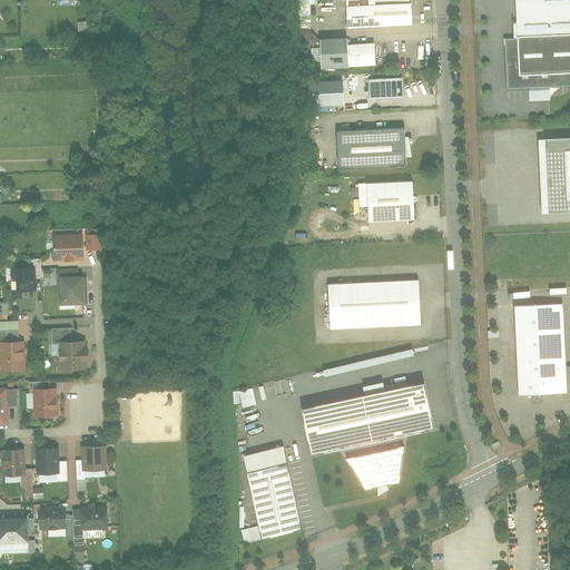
[(297,0),(297,25),(310,25),(310,0),(297,0)]
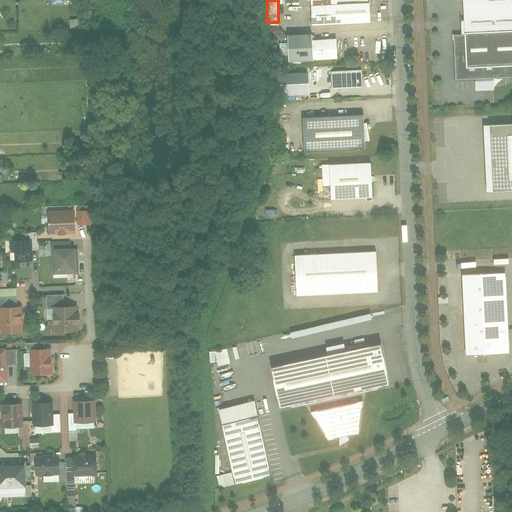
[(511,0),(461,0),(463,34),(453,34),(455,80),(511,77),(511,0)]
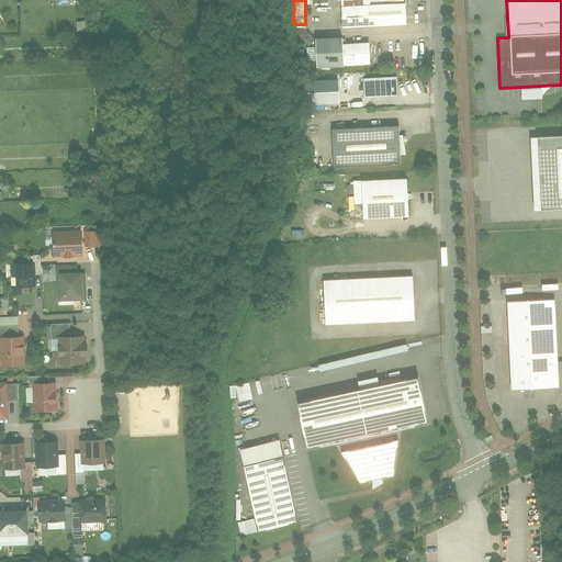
[(404,3),(341,7),(341,26),(405,24),(404,3)]
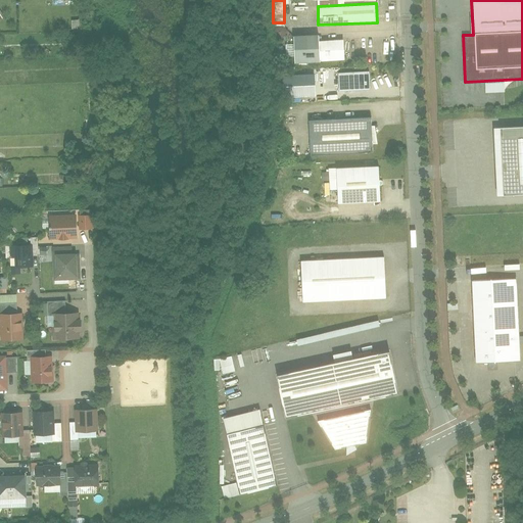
[(343,40),(318,41),(318,36),(293,37),(294,62),(319,61),(344,60),(343,40)]
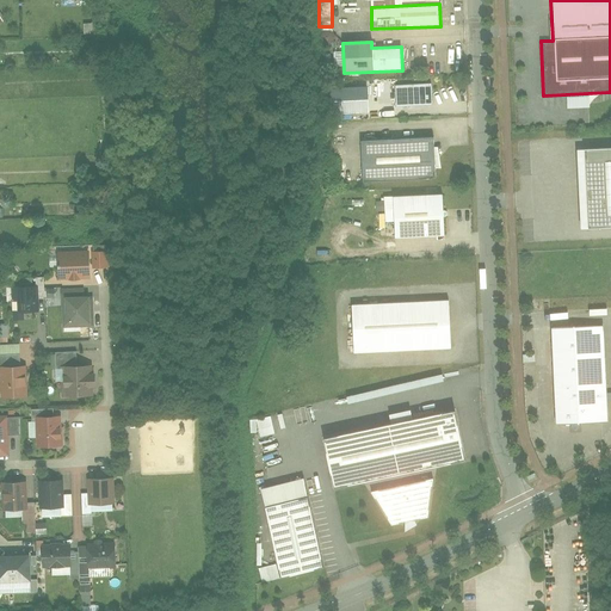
[(431,84),(396,86),(396,106),(431,105),(431,84)]
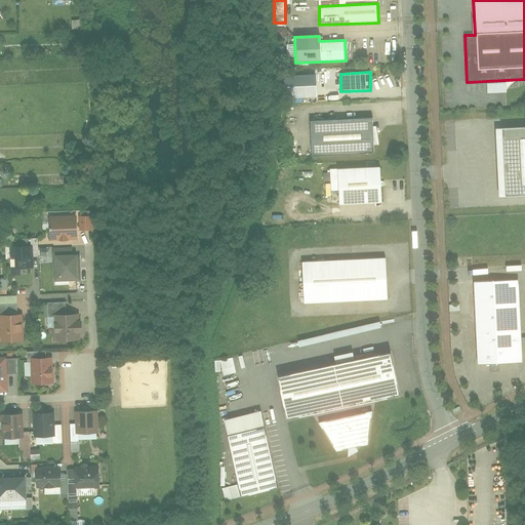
[(315,74),(282,76),(283,98),(316,96),(315,74)]
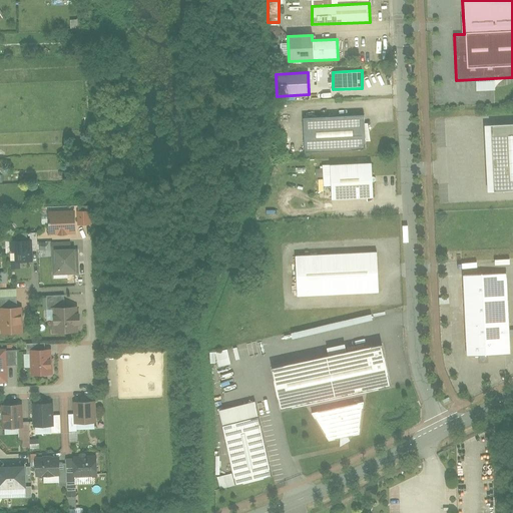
[(364,116),(305,118),(306,151),(365,149),(364,116)]
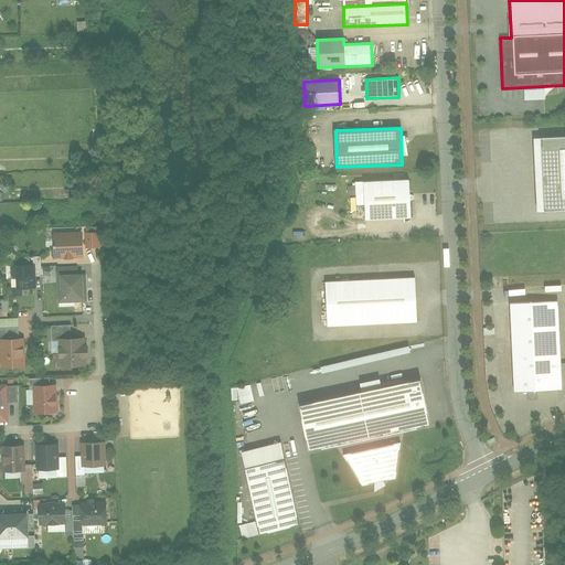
[(564,137),(532,139),(535,212),(564,210),(564,137)]
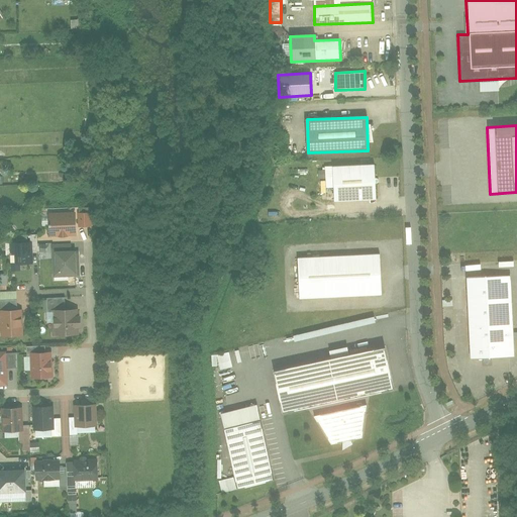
[(373,164),(324,166),(325,188),(332,188),(332,201),(375,200),(373,164)]
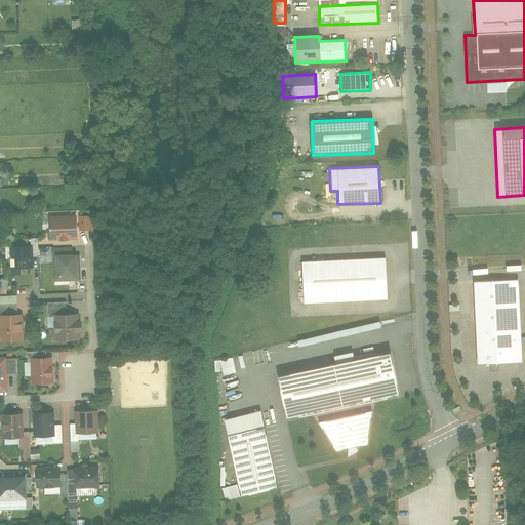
[(76,237),(75,221),(48,223),(49,238),(76,237)]
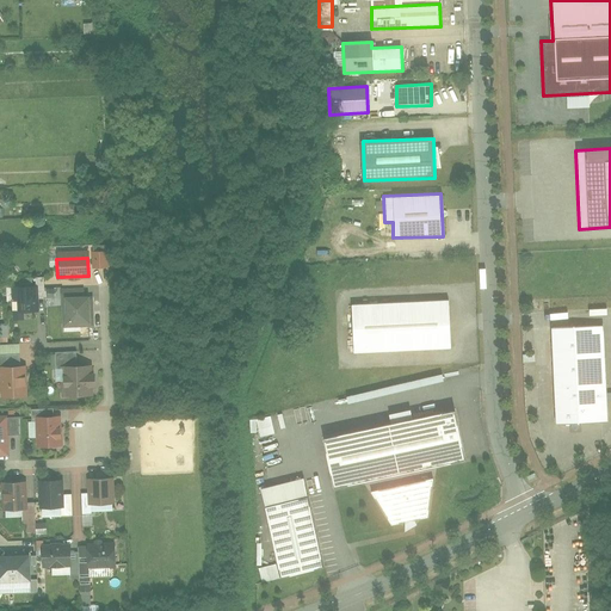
[(106,273),(106,258),(93,259),(94,275),(106,273)]
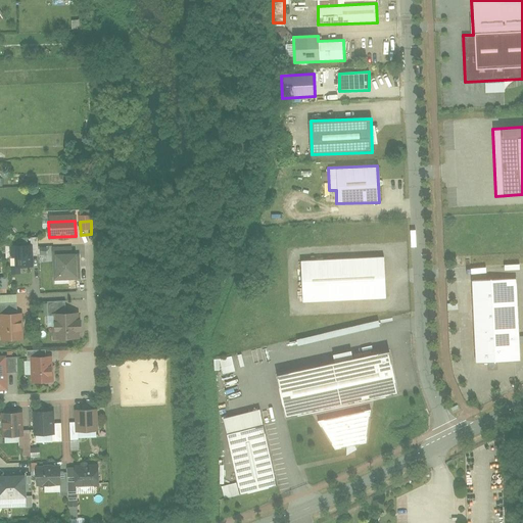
[(12,268),(34,268),(33,253),(37,253),(36,237),(19,238),(19,245),(11,246),(12,268)]
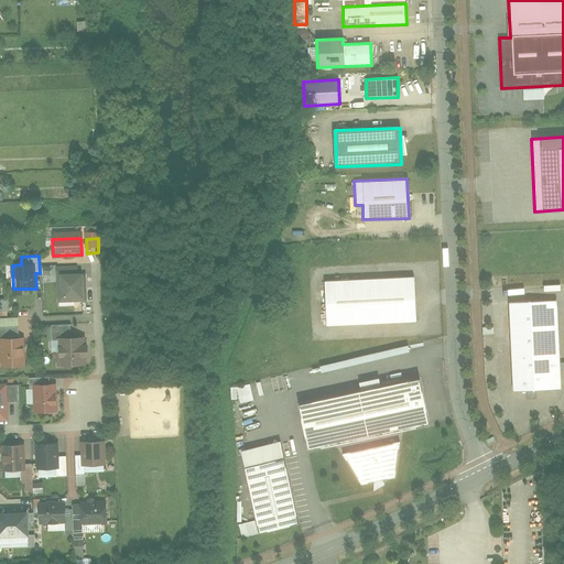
[(57,308),(86,307),(85,281),(76,281),(75,272),(56,273),(57,308)]
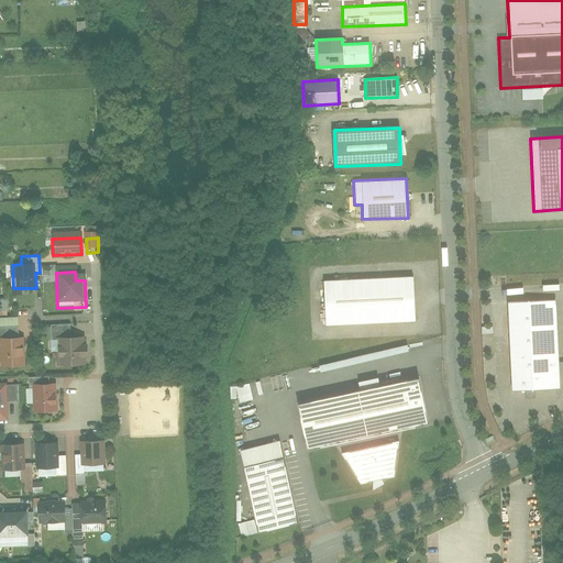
[(412,277),(323,282),(324,324),(412,321),(412,320),(415,320),(412,277)]
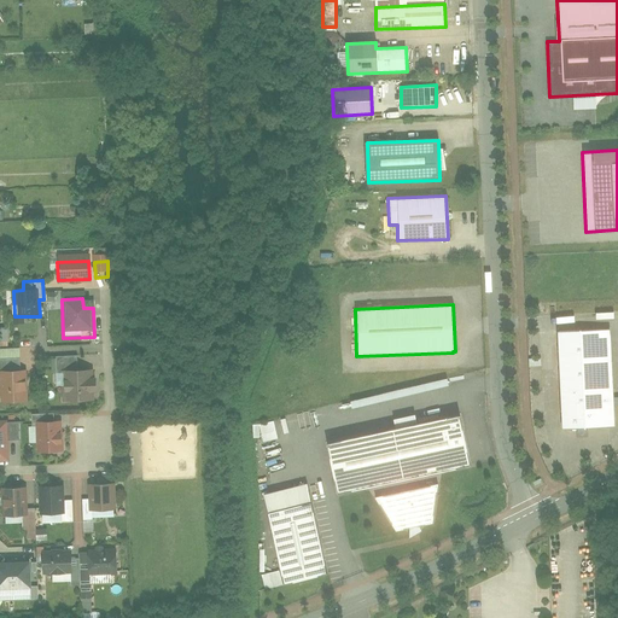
[(560,429),(613,426),(610,331),(557,332),(560,429)]
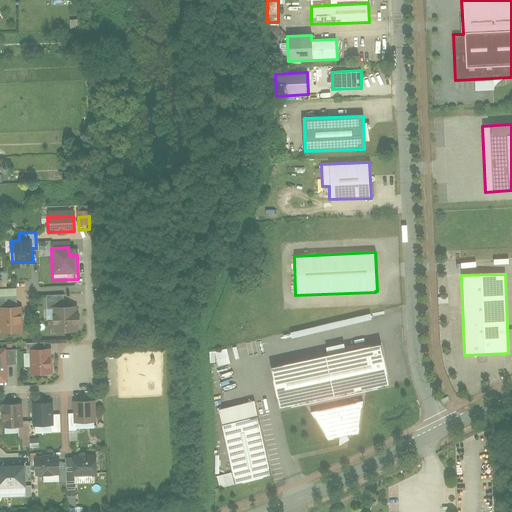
[(54,338),(77,337),(76,313),(64,313),(64,300),(46,301),(46,326),(54,326),(54,338)]
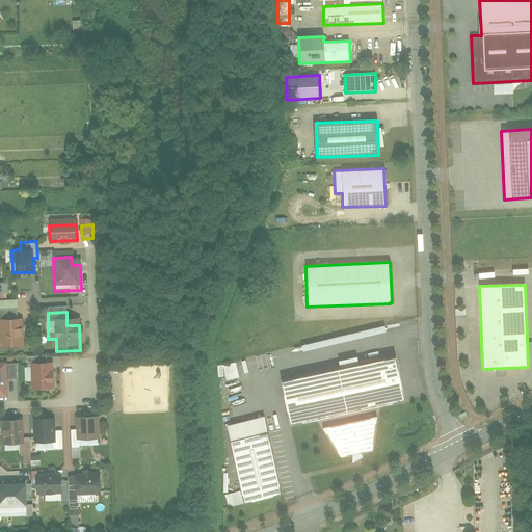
[(1,351),(24,351),(23,314),(0,314),(0,326),(1,327),(1,351)]
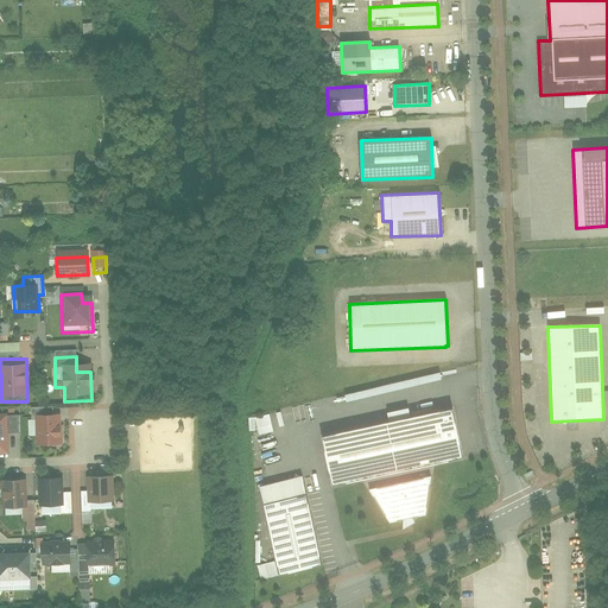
[(388,422),(318,437),(330,487),(460,457),(449,407),(410,417),(407,409),(387,412),(388,422)]
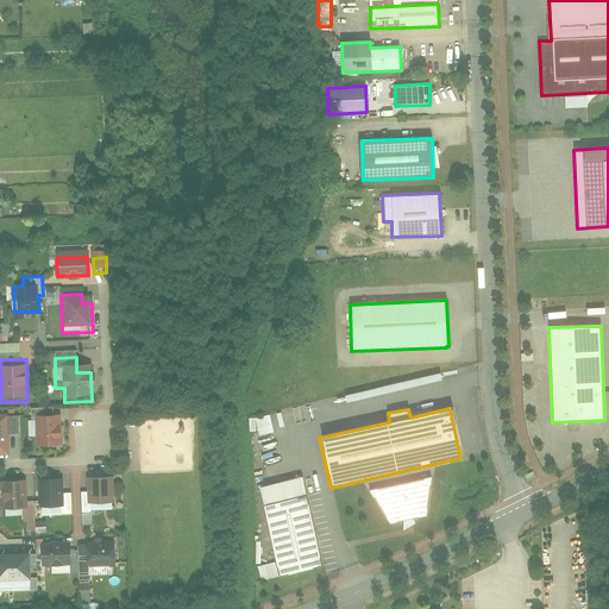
[(255,419),(259,435),(274,432),(269,414),(255,419)]
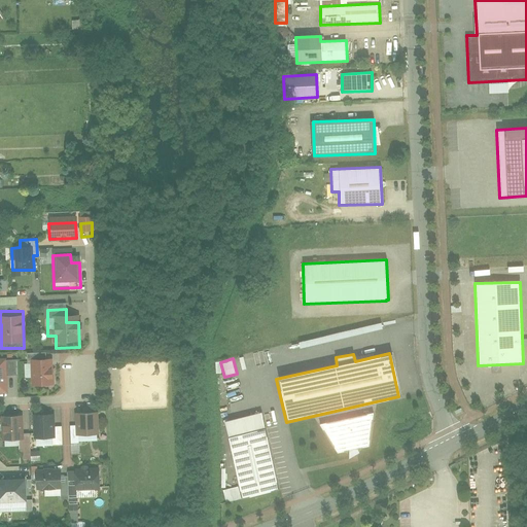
[(0,364),(0,400),(6,400),(6,381),(16,381),(16,365),(0,364)]
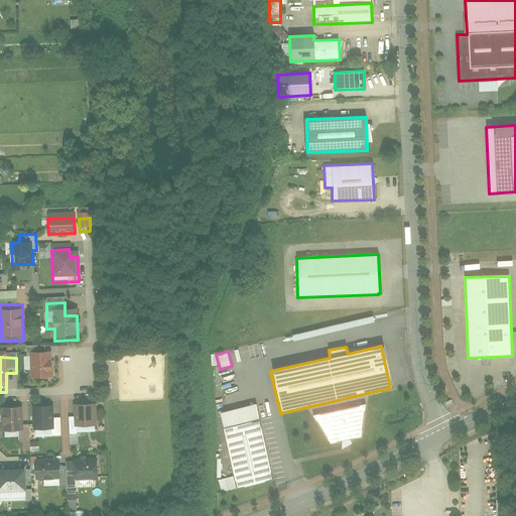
[(29,359),(30,385),(53,385),(52,358),(29,359)]
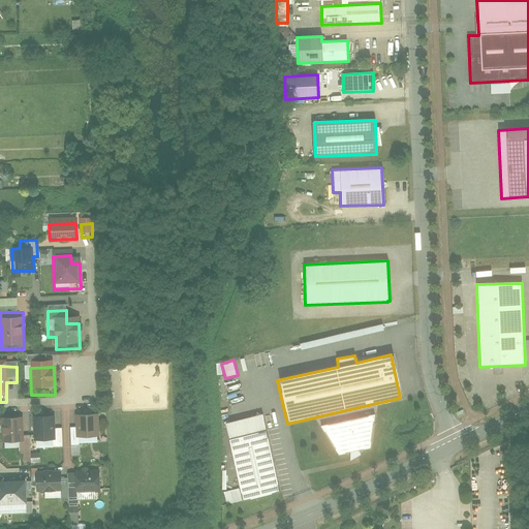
[(280,493),(262,414),(225,423),(242,501),(280,493)]
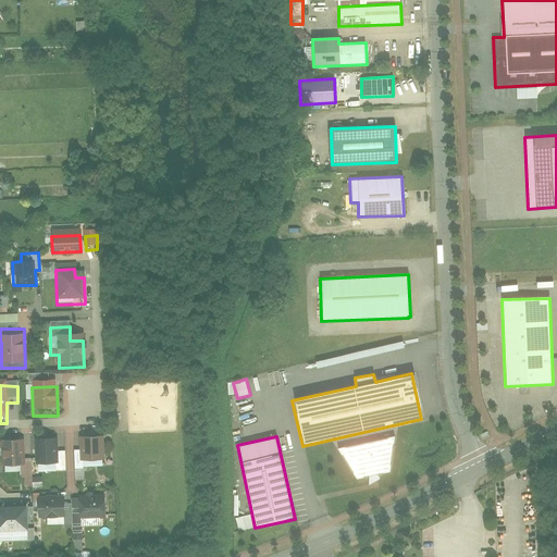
[(394,436),(337,448),(357,479),(388,471),(394,436)]
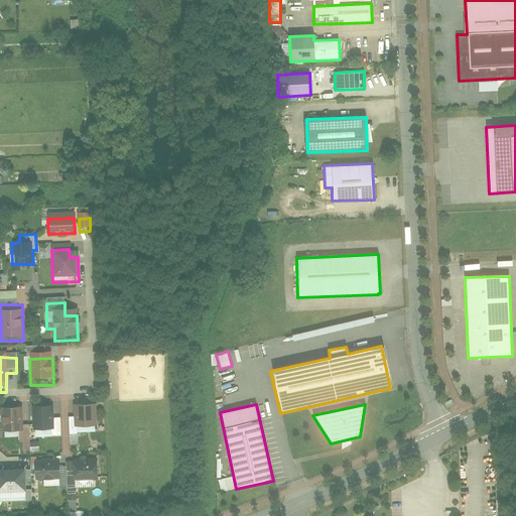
[(94,410),(76,411),(77,434),(95,433),(94,410)]
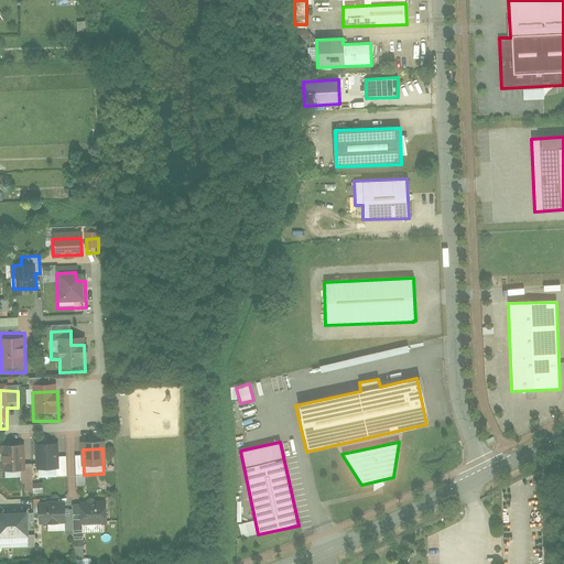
[(24,451),(3,451),(4,480),(25,479),(24,451)]
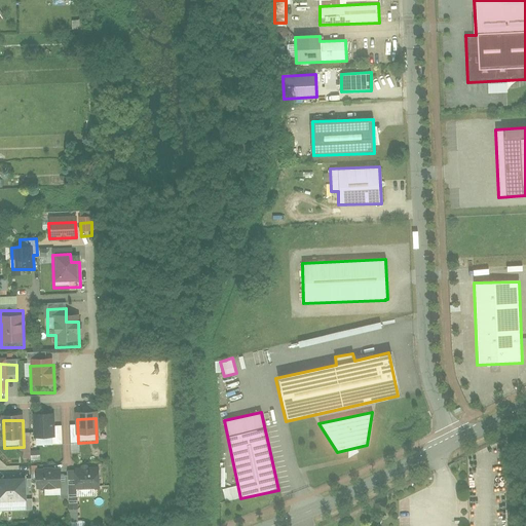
[(52,421),(35,422),(36,444),(53,443),(52,421)]
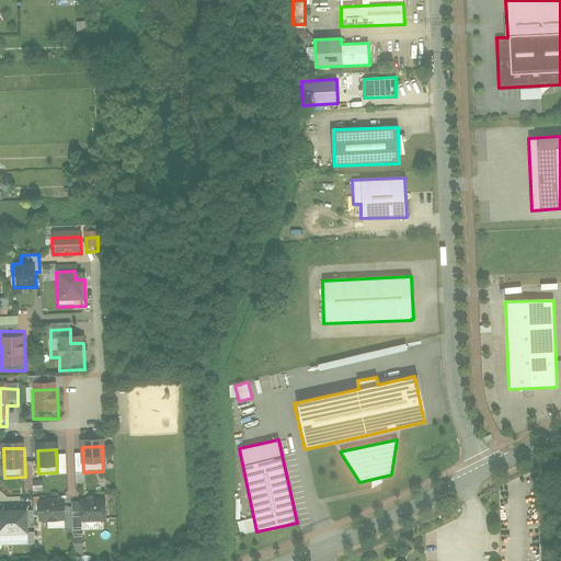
[(38,508),(38,527),(63,526),(64,538),(72,537),(72,551),(83,551),(82,529),(104,529),(103,505),(77,506),(77,515),(63,515),(63,507),(38,508)]
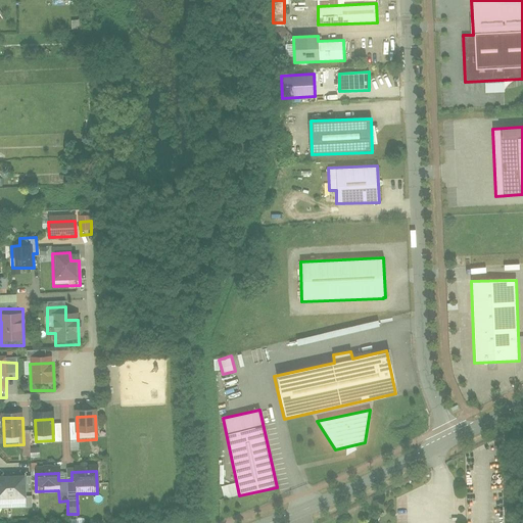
[(26,495),(25,475),(0,475),(0,508),(32,507),(32,495),(26,495)]
